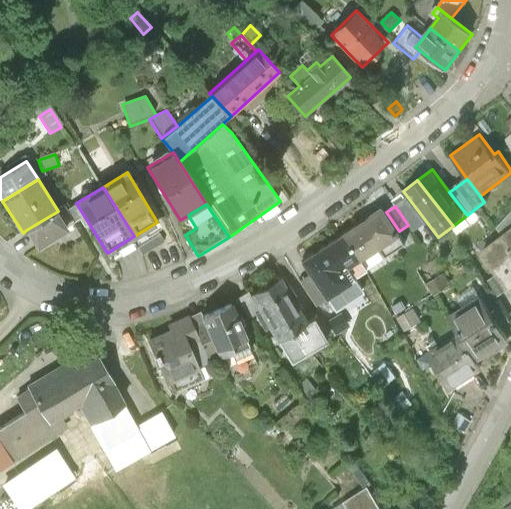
[(382,207),(341,236),(358,260),(382,245),(387,254),(406,242),(399,231),(386,212),(382,207)]
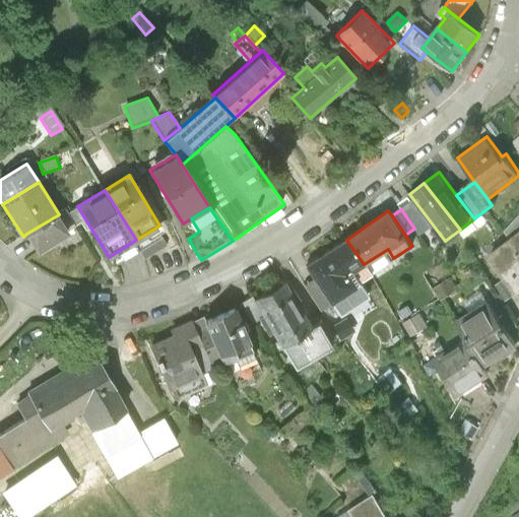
[(59,214),(26,234),(38,251),(69,232),(59,214)]
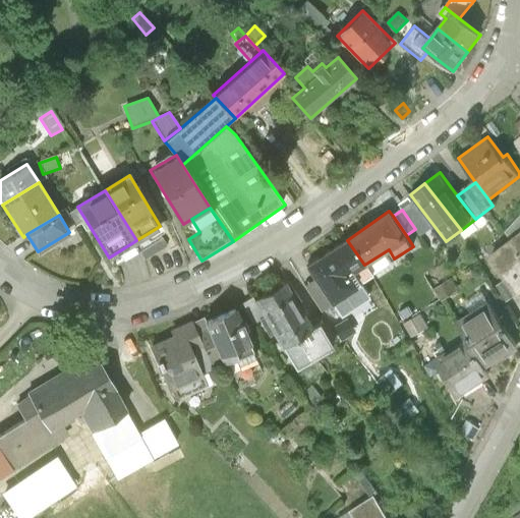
[(136,240),(109,257),(115,267),(138,251),(143,261),(167,247),(160,226),(136,240)]
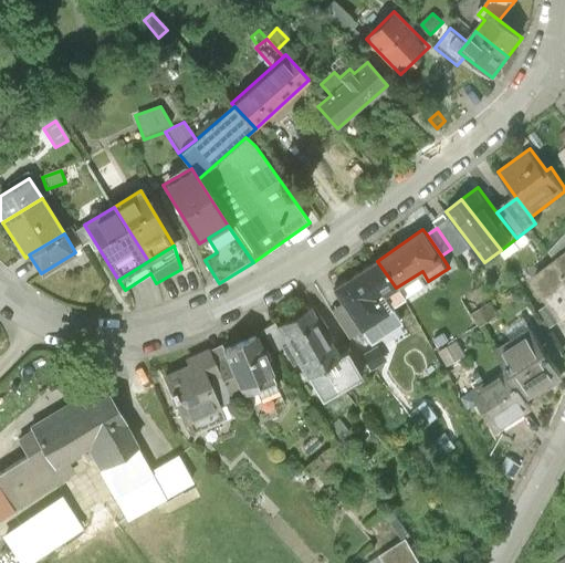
[(564,252),(532,280),(564,320),(564,252)]
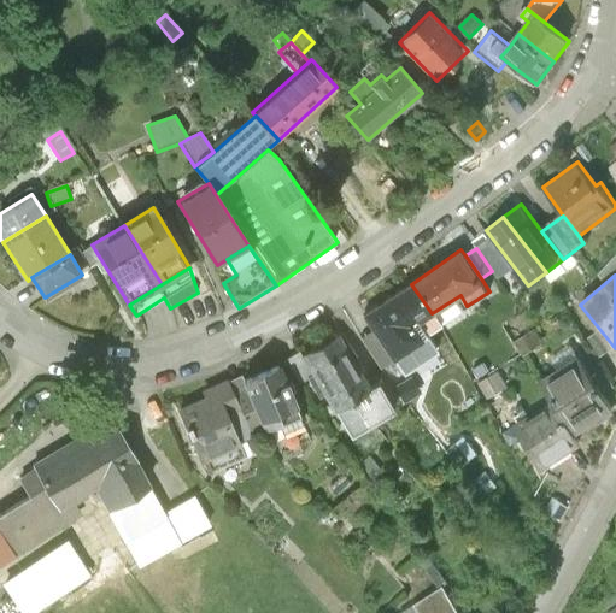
[(432,313),(411,284),(364,317),(374,331),(394,361),(426,340),(415,325),(432,313)]
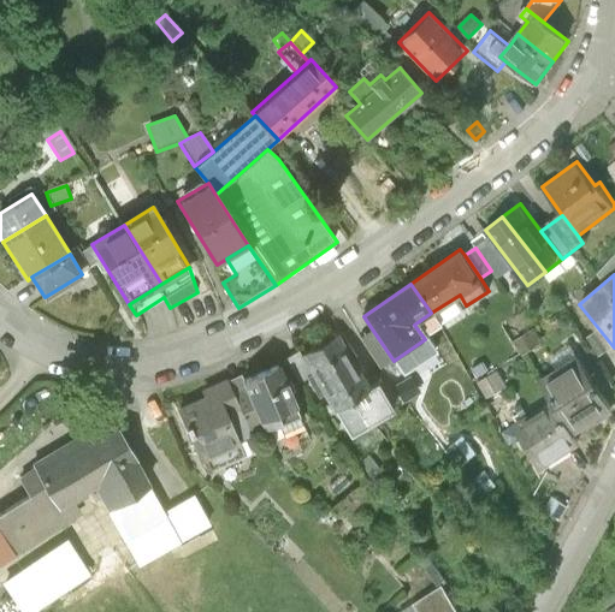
[(521,326),(513,331),(518,338),(526,333),(521,326)]
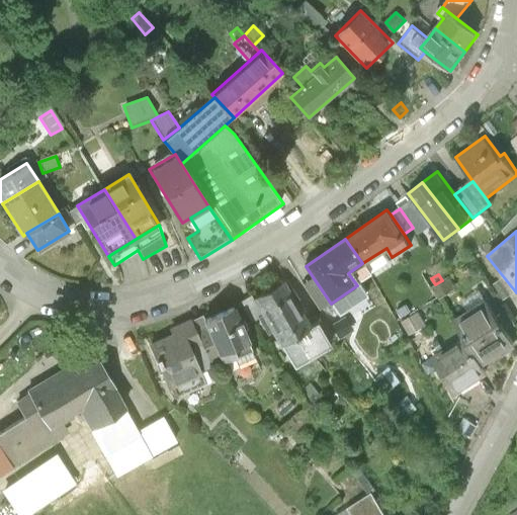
[(320,312),(331,304),(314,278),(303,285),(320,312)]
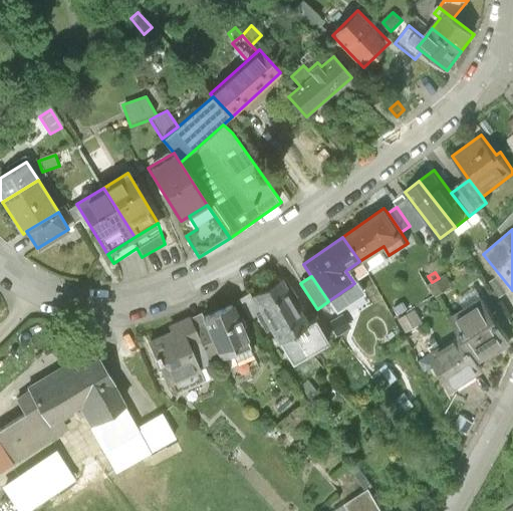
[(509,292),(498,277),(488,284),(500,299),(509,292)]
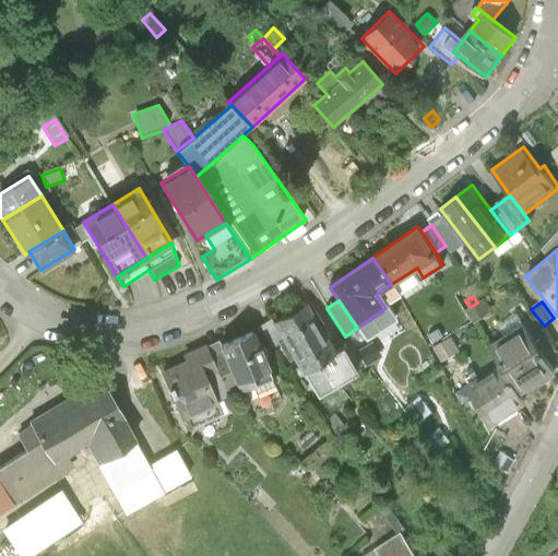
[(306,304),(291,314),(321,364),(337,355),(306,304)]
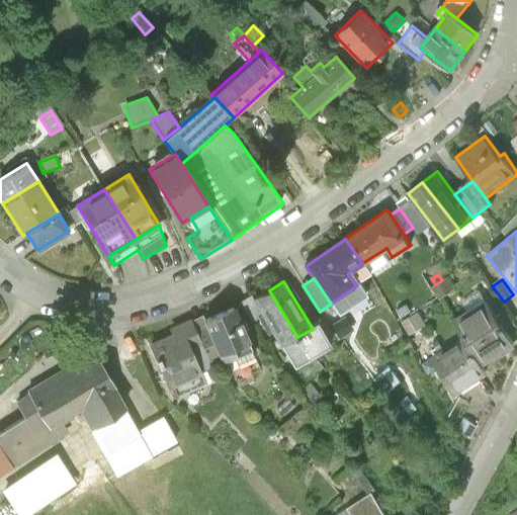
[(297,337),(269,290),(252,301),(280,347),(283,346),(297,337)]
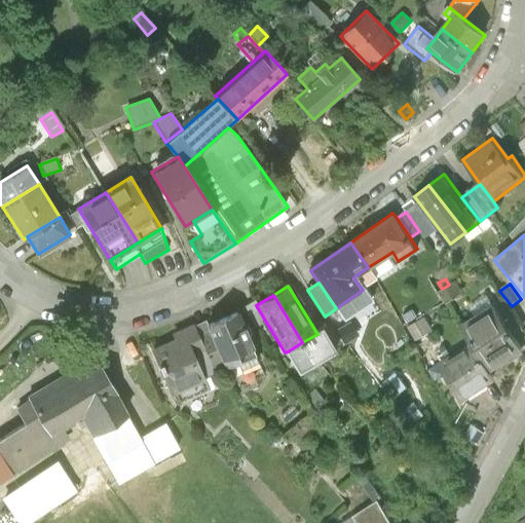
[(523,352),(491,307),(460,329),(472,343),(492,374),(523,352)]
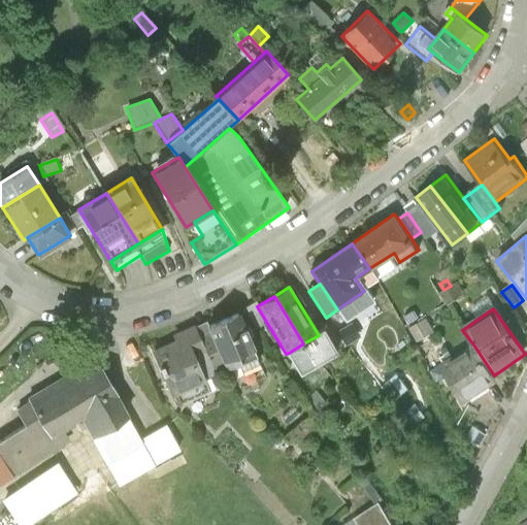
[(260,355),(239,313),(208,328),(206,323),(197,328),(216,366),(224,362),(228,369),(260,355)]
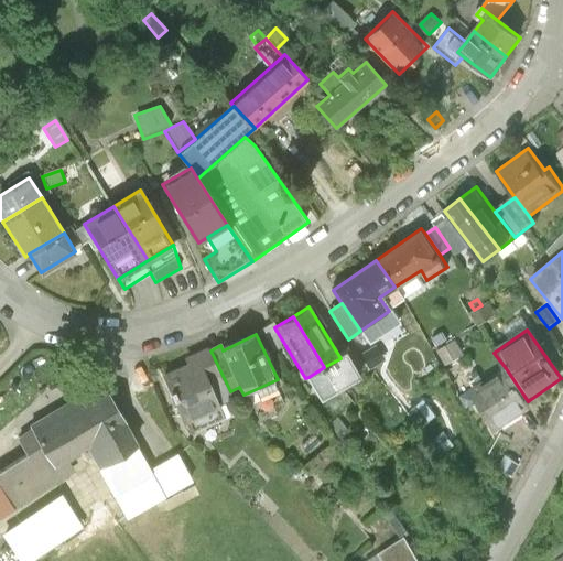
[(441,335),(431,342),(436,351),(446,343),(441,335)]
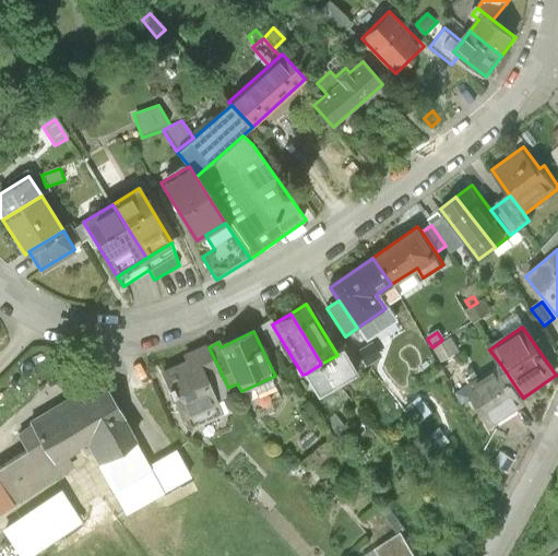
[(450,340),(432,351),(441,365),(460,354),(450,340)]
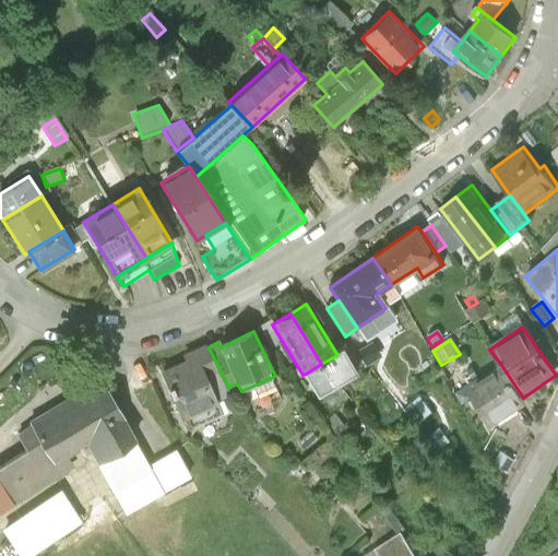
[(181,355),(183,361),(159,371),(181,421),(186,420),(190,428),(222,415),(215,401),(232,394),(228,388),(209,347),(208,343),(181,355)]
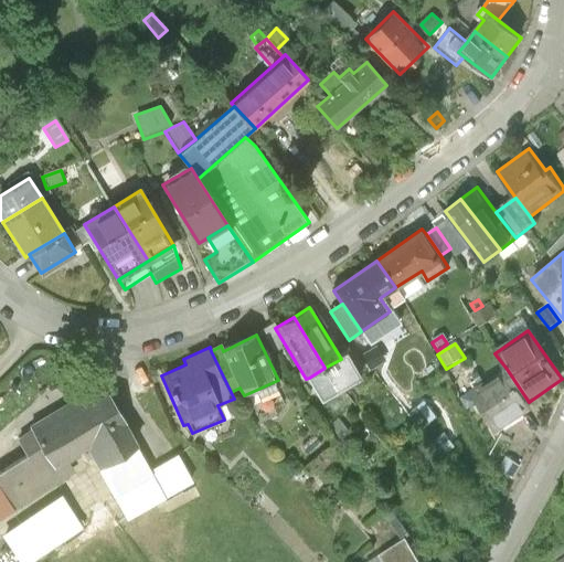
[(349,353),(341,359),(325,368),(338,391),(364,377),(349,353)]
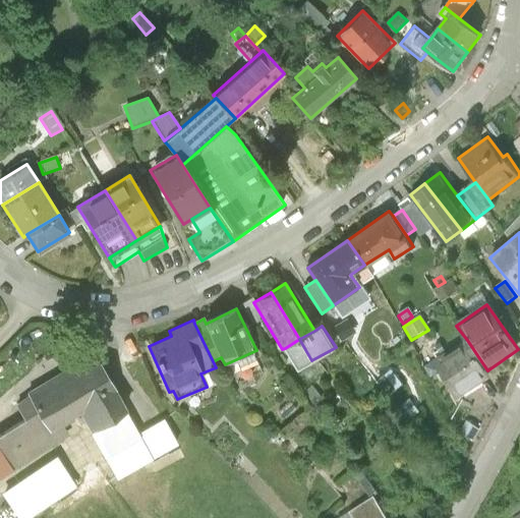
[(299,339),(285,348),(297,368),(311,360),(299,339)]
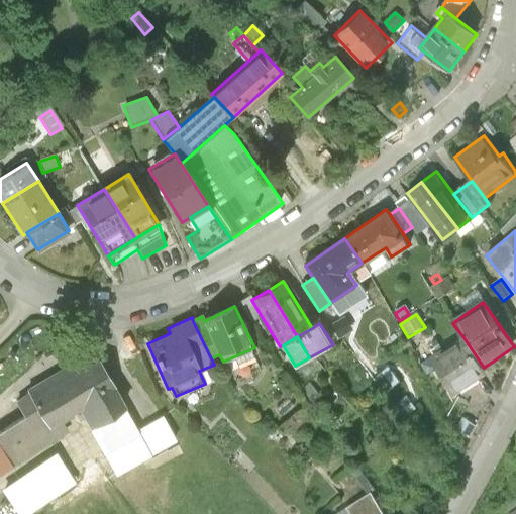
[(463,337),(430,361),(431,362),(441,377),(455,397),(489,375),(484,368),(463,337)]
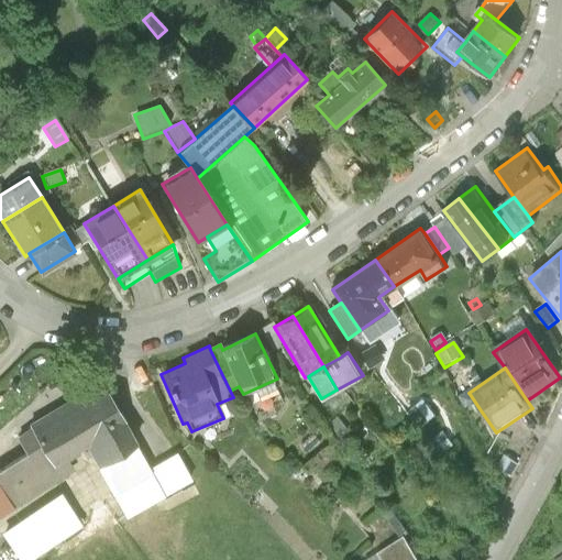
[(97,467),(136,445),(107,391),(81,405),(75,396),(29,425),(31,428),(54,467),(78,452),(87,448),(97,467)]
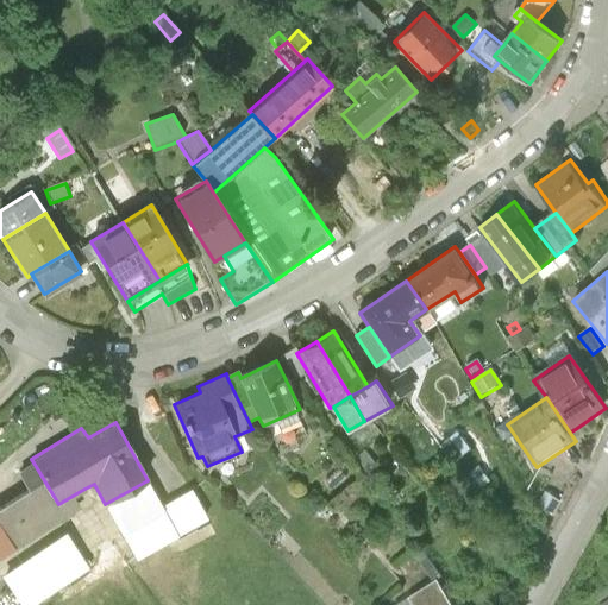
[(512,448),(520,443),(508,426),(500,430),(512,448)]
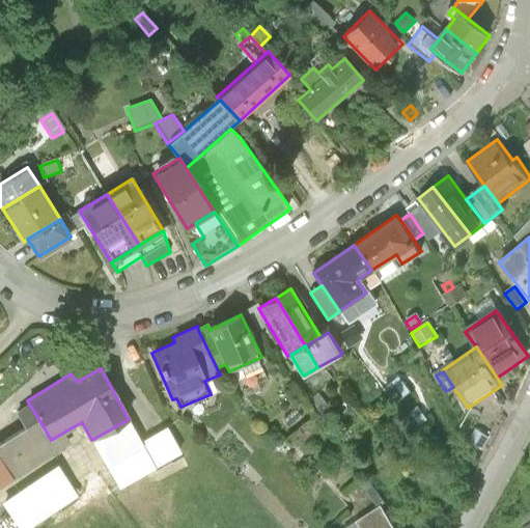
[(411,395),(398,380),(384,391),(397,407),(411,395)]
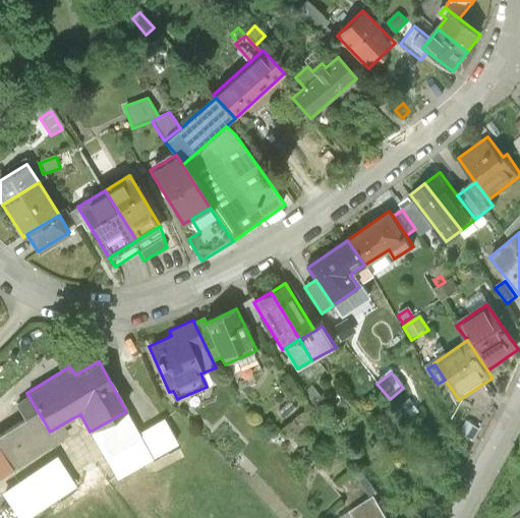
[(320,399),(311,390),(300,398),(308,408),(320,399)]
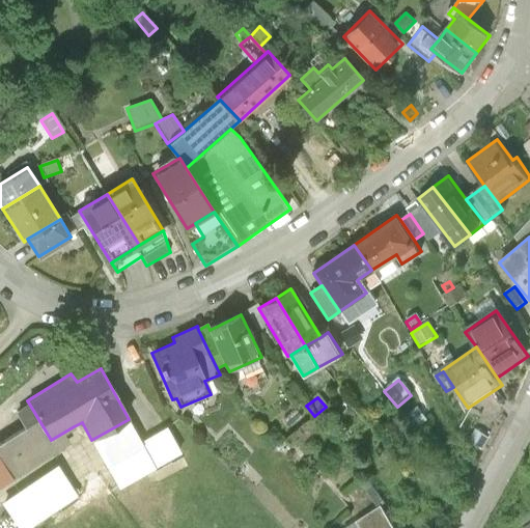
[(51,440),(29,404),(16,414),(24,426),(0,441),(0,488),(70,444),(64,436),(75,429),(74,426),(51,440)]
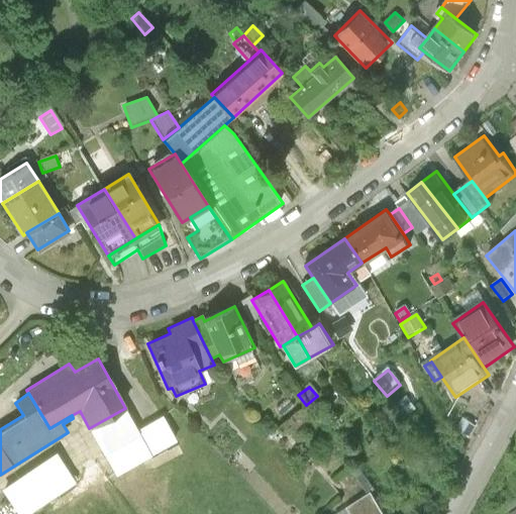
[(416,409),(407,399),(395,408),(404,419),(416,409)]
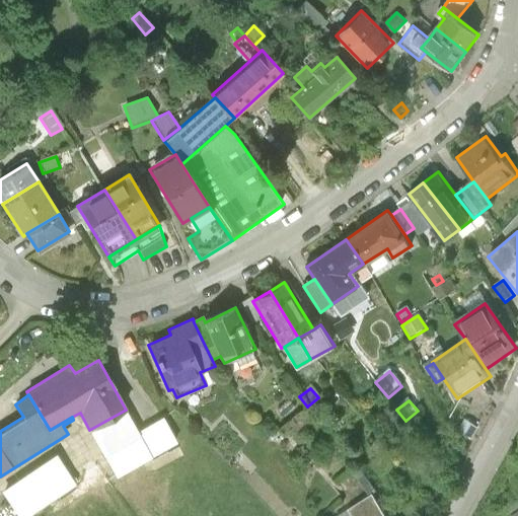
[(138,432),(126,410),(89,430),(116,477),(176,443),(163,418),(138,432)]
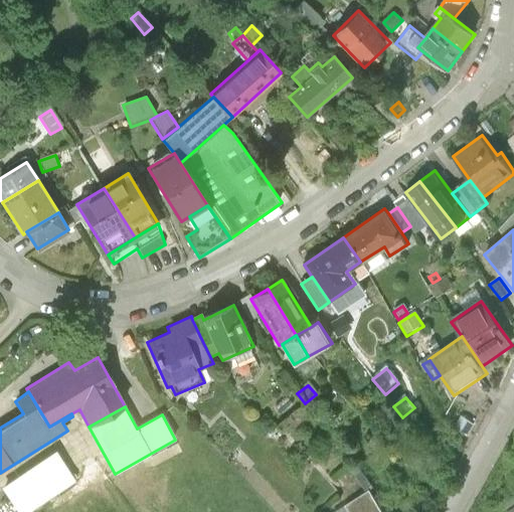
[(475,425),(462,418),(456,430),(469,437),(475,425)]
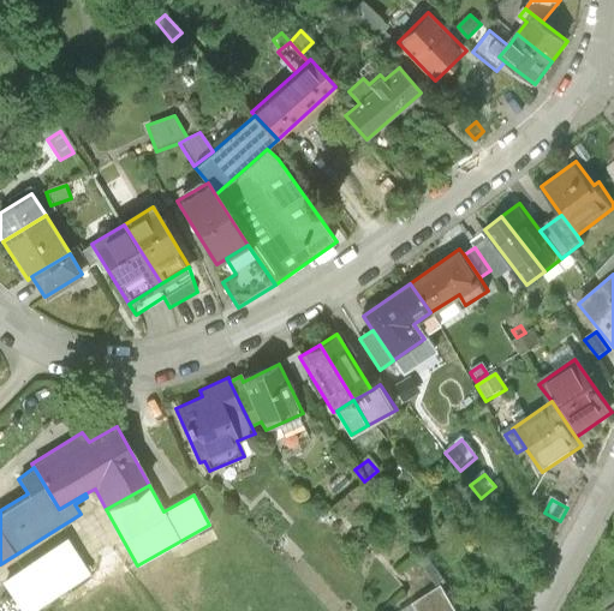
[(483,510),(470,519),(478,532),(492,522),(483,510)]
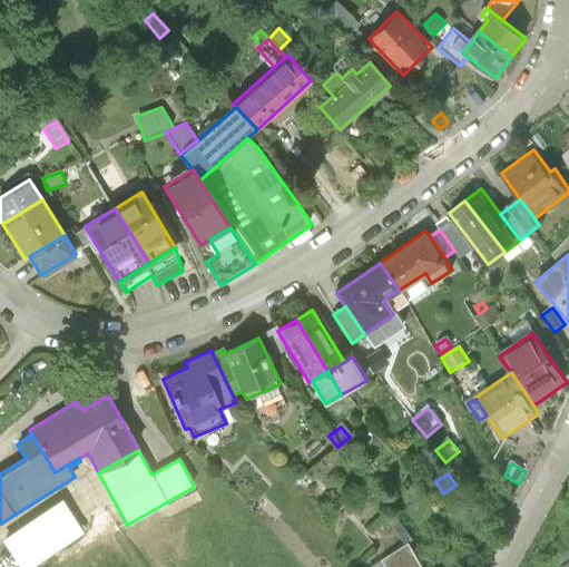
[(28,566),(82,533),(62,500),(1,539),(18,566),(28,566)]
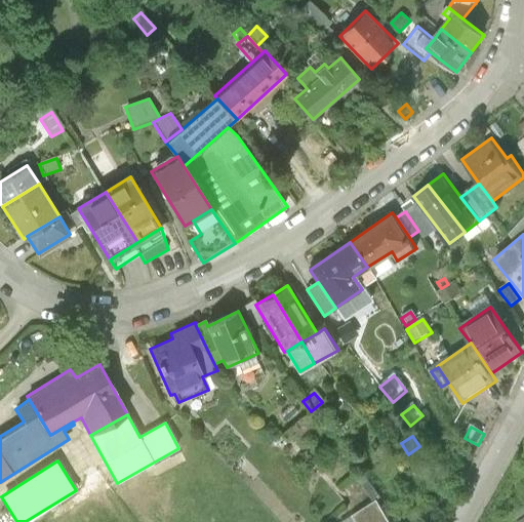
[(393,521),(377,498),(352,515),(356,521),(393,521)]
